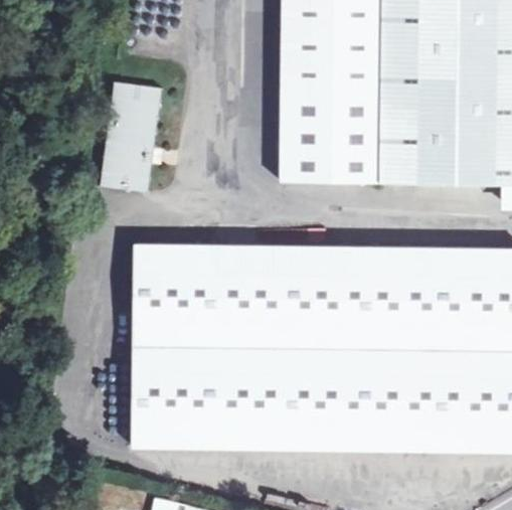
[(282,0),(277,182),(511,185),(511,0),(282,0)]
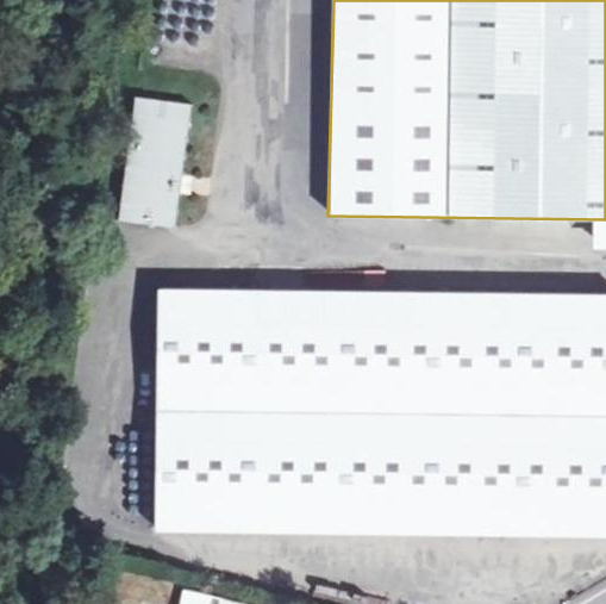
[(177,195),(181,174),(193,107),(138,98),(117,225),(170,235),(177,195)]
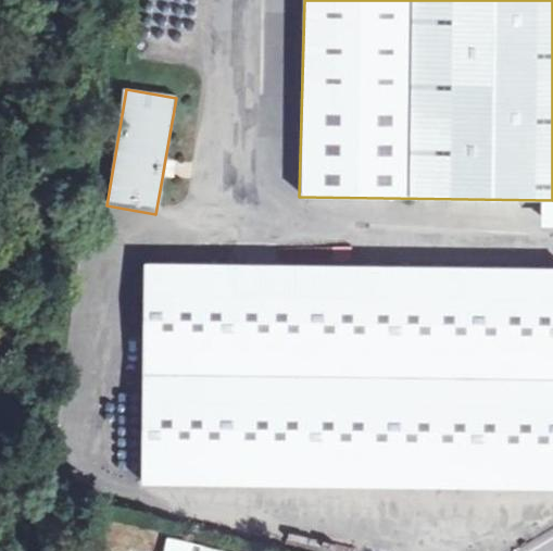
[(165,159),(162,178),(174,180),(177,161),(165,159)]
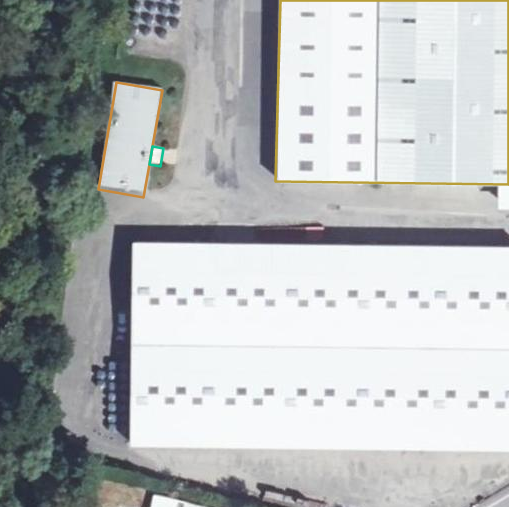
[(508,245),(131,245),(130,447),(508,448),(508,245)]
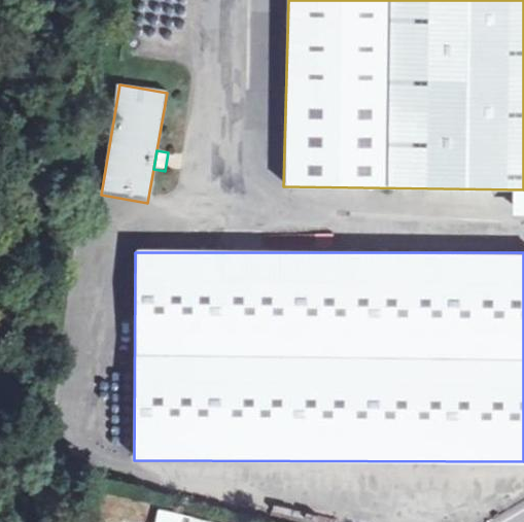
[(161,503),(156,521),(224,521),(225,517),(161,503)]
